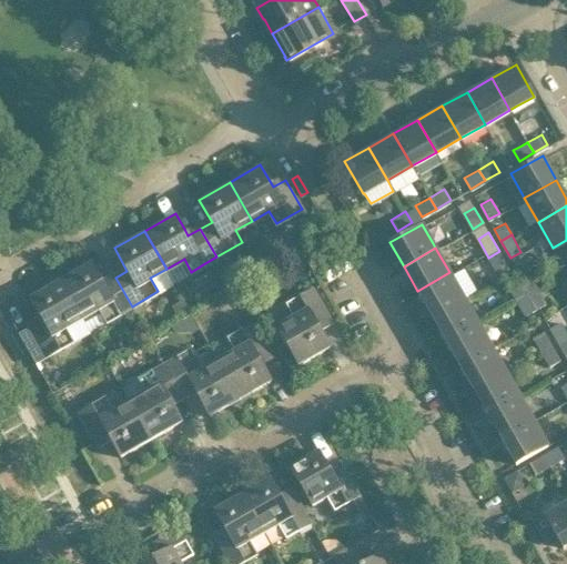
[(499,251),(488,258),(494,267),(505,261),(499,251)]
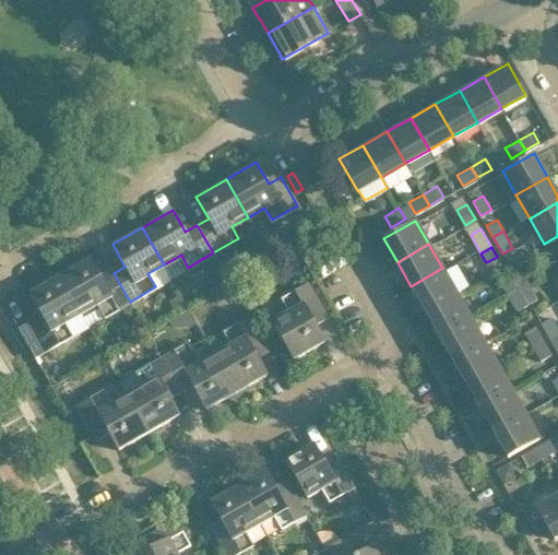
[(90,258),(59,274),(81,313),(97,303),(105,316),(130,302),(114,273),(102,280),(90,258)]
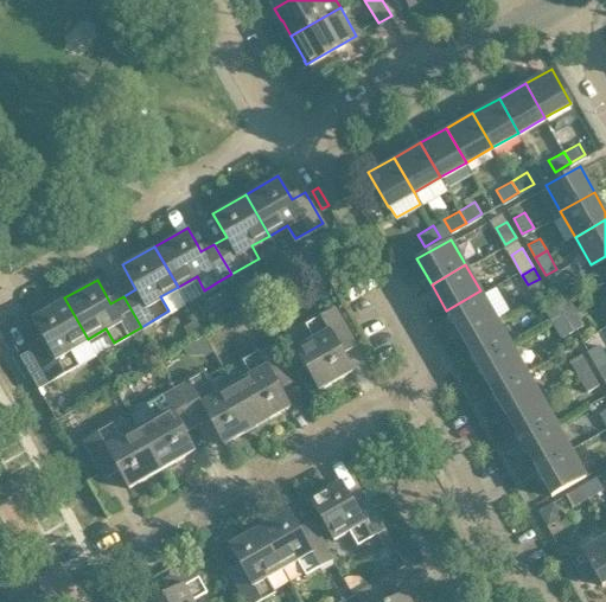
[(446,311),(461,337),(496,316),(480,290),(446,311)]
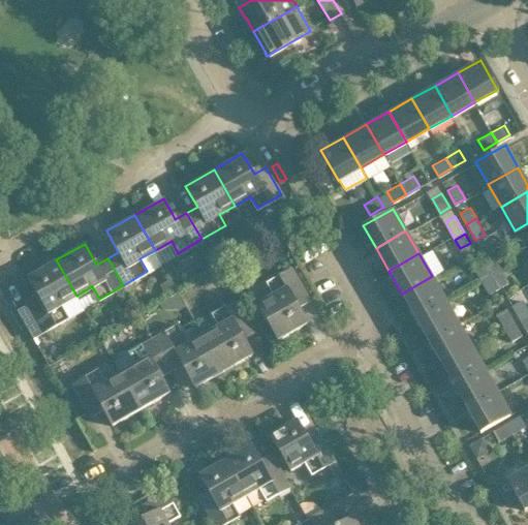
[(493,254),(484,260),(491,273),(500,268),(493,254)]
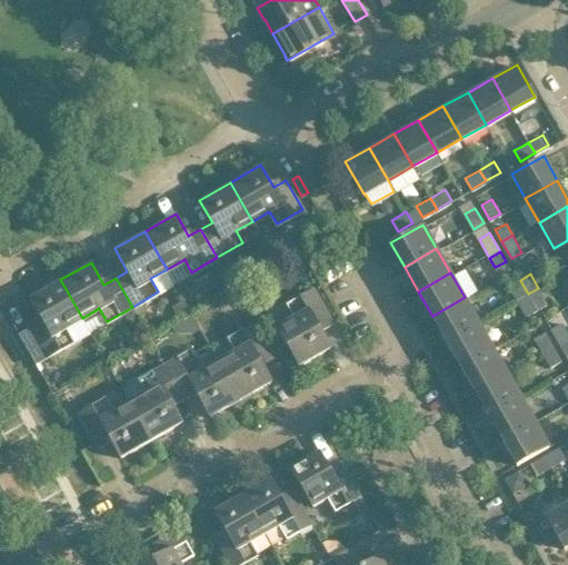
[(30,327),(19,333),(35,362),(46,356),(58,349),(59,348),(72,340),(90,330),(82,318),(60,279),(30,297),(38,313),(39,314),(42,319),(30,327)]
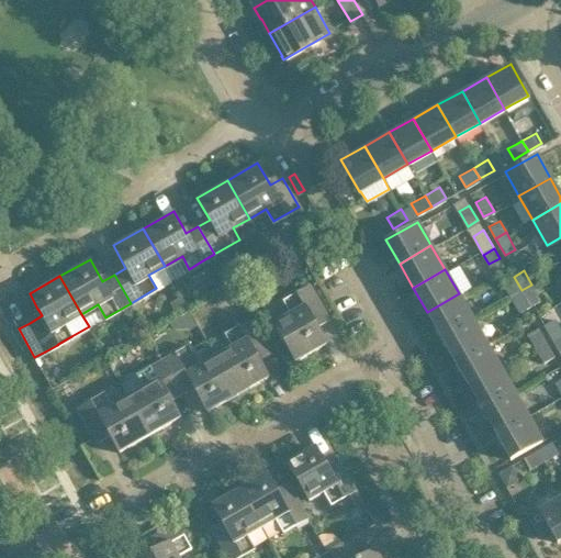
[(511,297),(522,290),(514,277),(503,282),(511,297)]
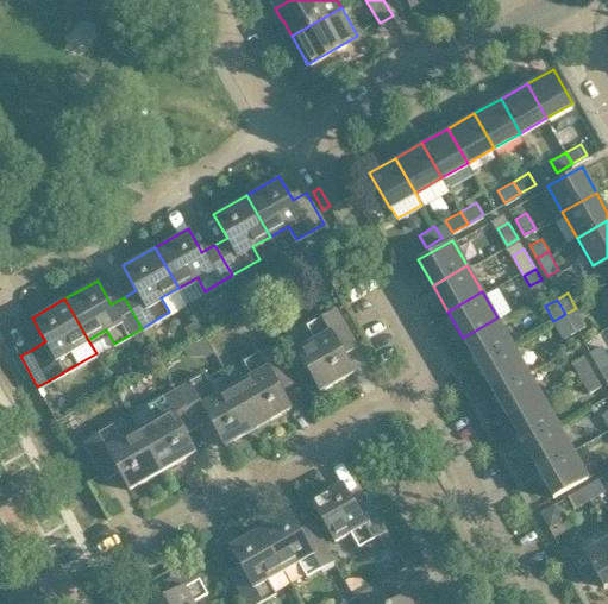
[(296,348),(308,367),(319,389),(352,370),(339,346),(352,338),(334,307),(306,323),(314,338),(296,348)]
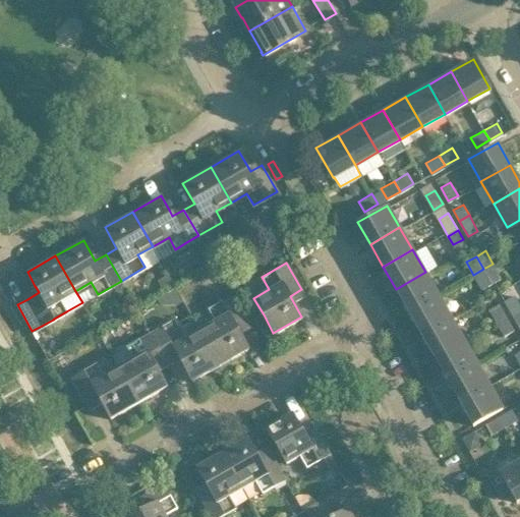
[(500,277),(493,264),(483,269),(490,282),(500,277)]
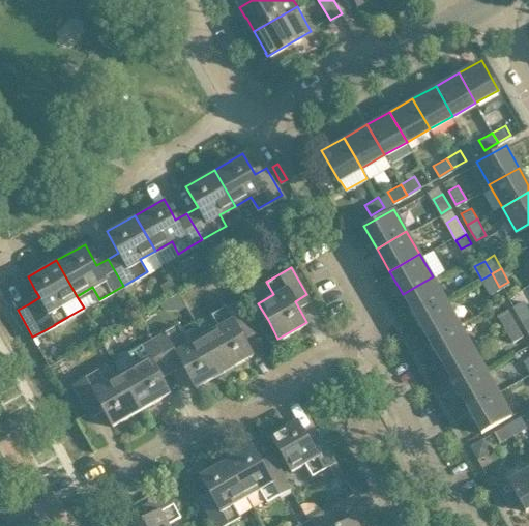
[(499,287),(492,273),(481,280),(490,292),(499,287)]
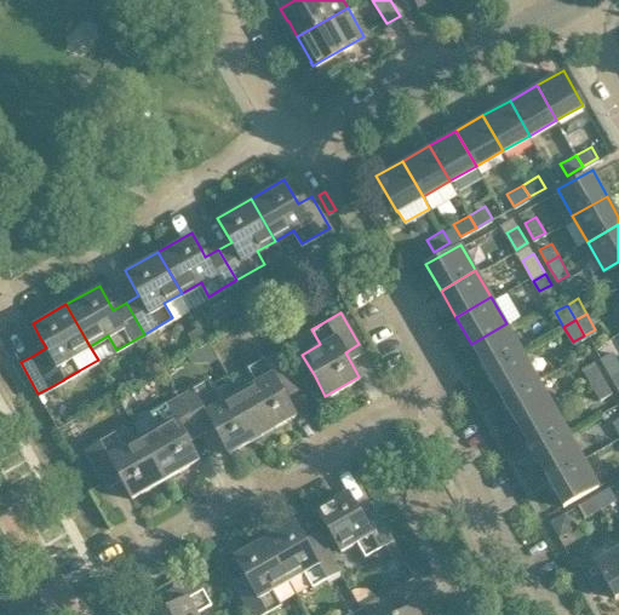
[(471,344),(486,371),(521,350),(506,323),(471,344)]
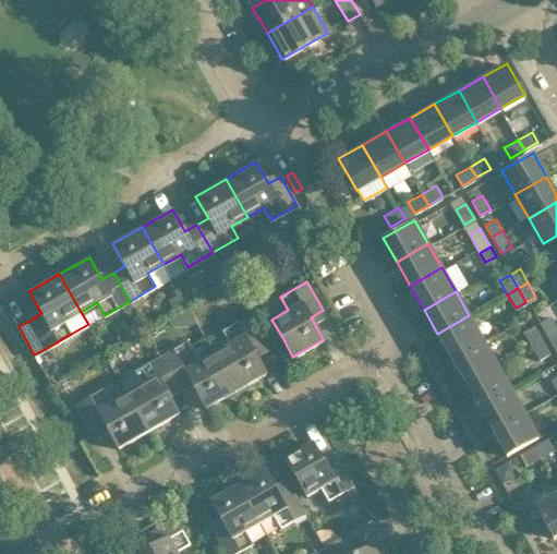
[(547,335),(556,328),(556,327),(549,314),(540,321),(547,335)]
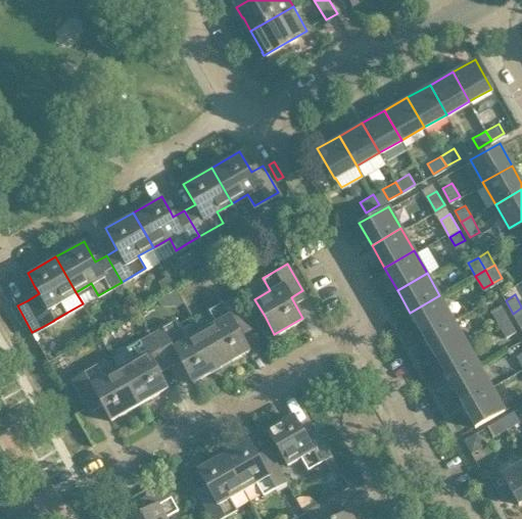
[(200,330),(221,365),(248,348),(237,328),(248,322),(234,295),(208,310),(216,322),(200,330)]
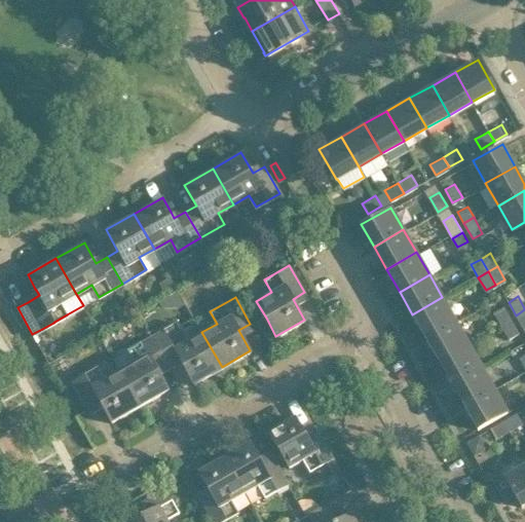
[(425,337),(455,320),(442,297),(412,314),(425,337)]
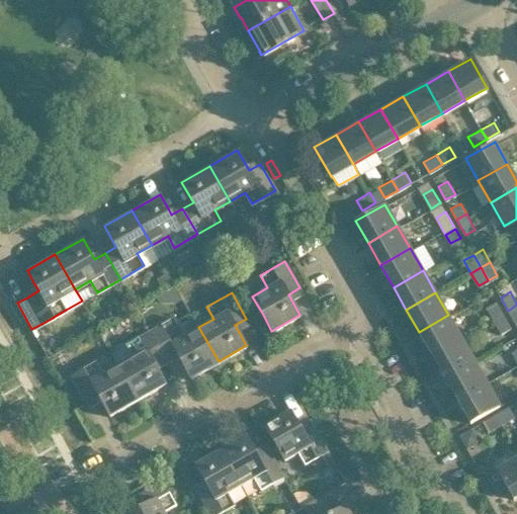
[(486,306),(494,319),(503,314),(496,301),(486,306)]
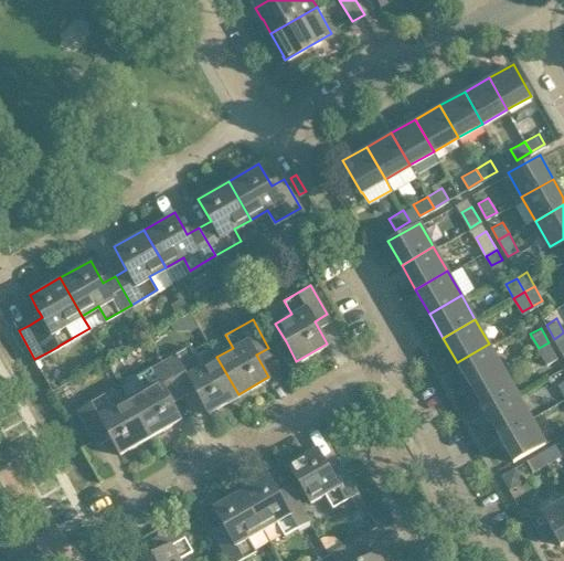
[(563,351),(563,332),(554,339),(563,353),(563,351)]
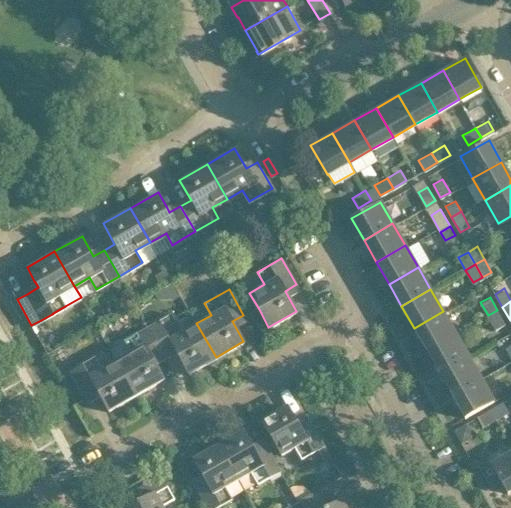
[(504,322),(497,310),(488,315),(495,328),(504,322)]
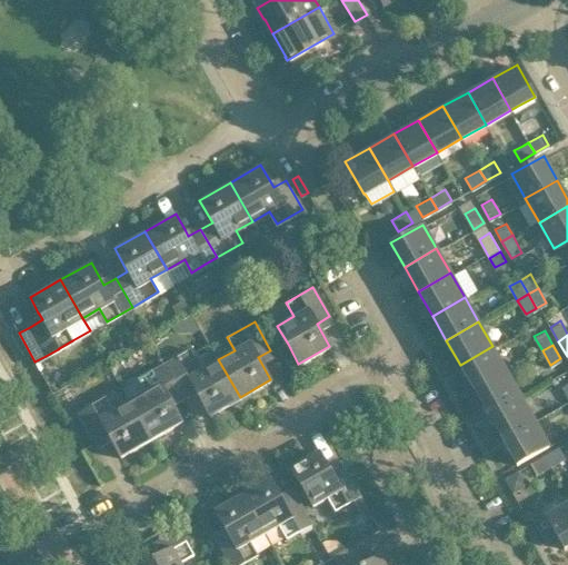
[(460,365),(475,389),(507,370),(492,346),(460,365)]
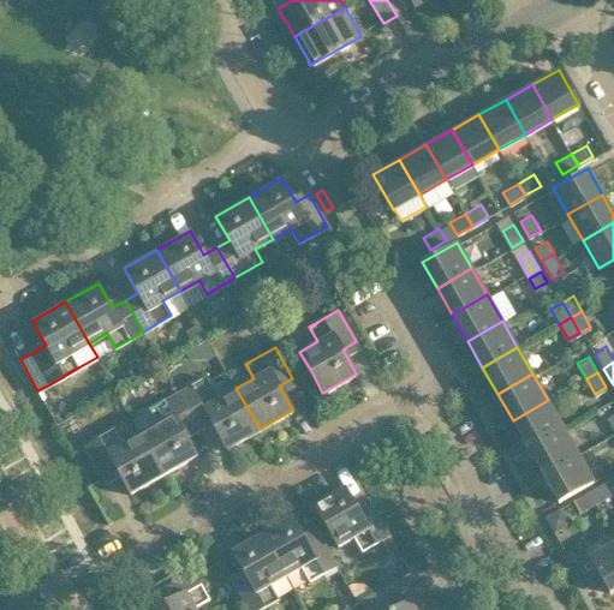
[(204,377),(178,392),(195,423),(208,416),(226,448),(260,429),(236,388),(216,399),(204,377)]
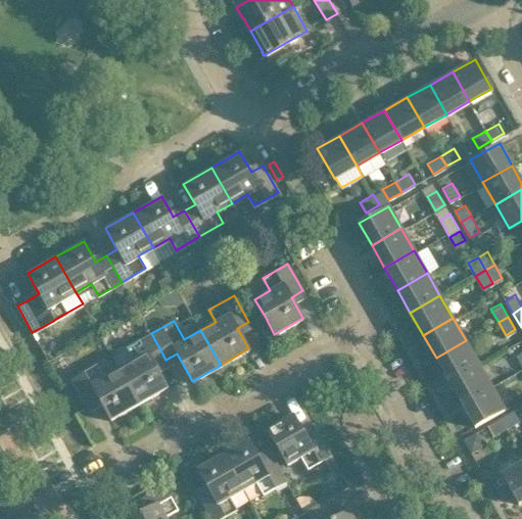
[(119,367),(138,403),(167,386),(155,366),(165,360),(151,333),(128,346),(134,358),(119,367)]
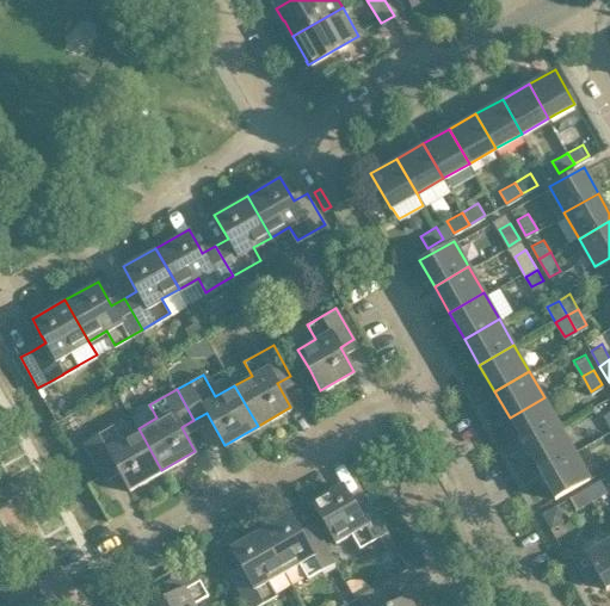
[(510,418),(524,444),(559,424),(544,397),(510,418)]
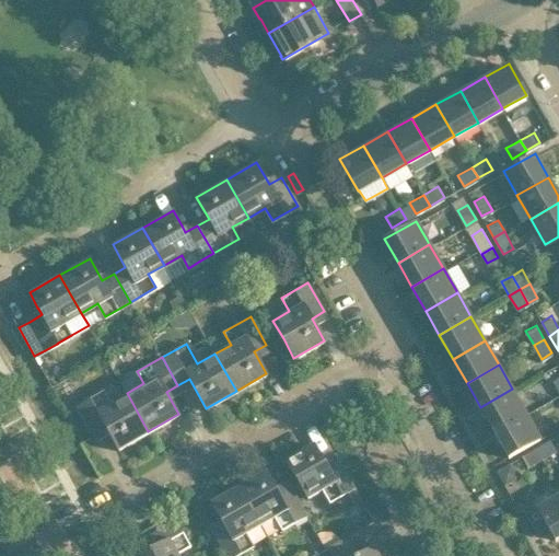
[(480,407),(495,431),(526,413),(512,389),(480,407)]
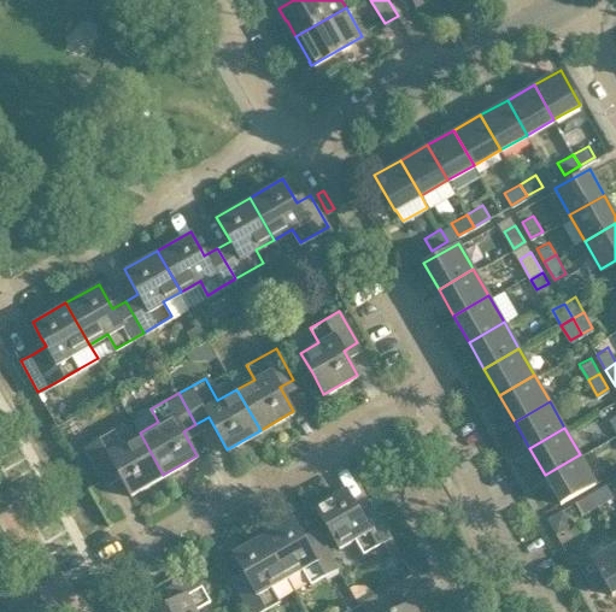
[(113,429),(105,434),(84,446),(103,477),(116,469),(130,493),(163,475),(140,433),(122,443),(113,429)]
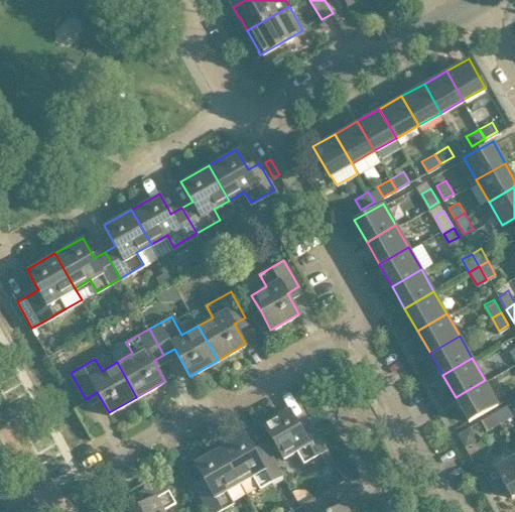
[(498,402),(485,380),(456,397),(468,419),(485,409),(498,402)]
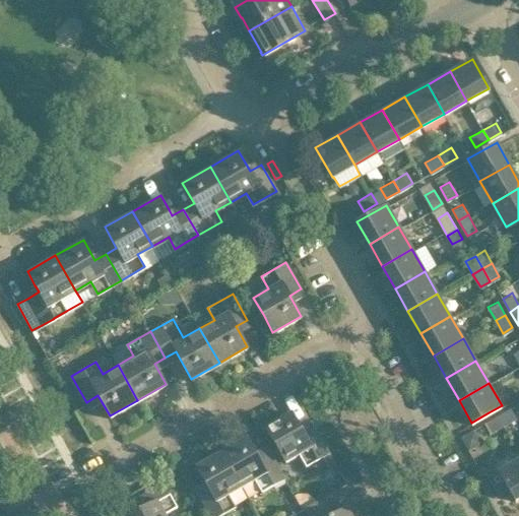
[(510,407),(497,415),(503,425),(515,417),(510,407)]
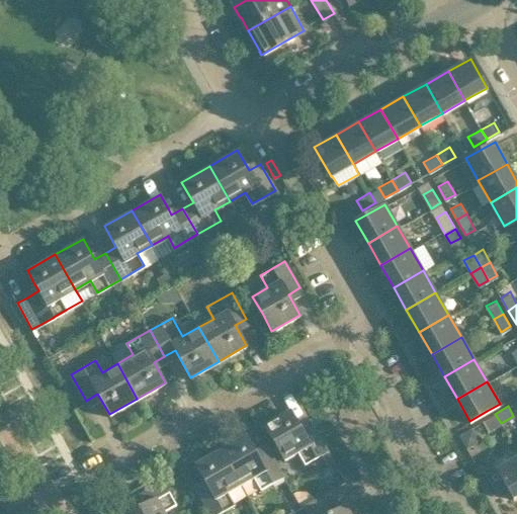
[(302,429),(289,409),(264,424),(274,441),(284,458),(297,451),(304,462),(327,449),(312,423),(302,429)]
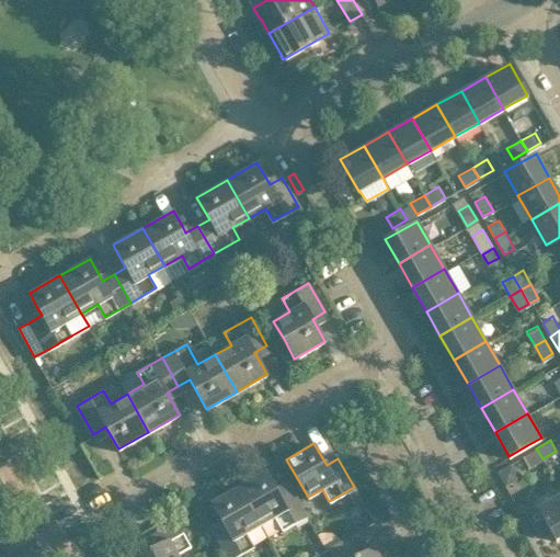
[(528,466),(543,458),(536,448),(522,456),(528,466)]
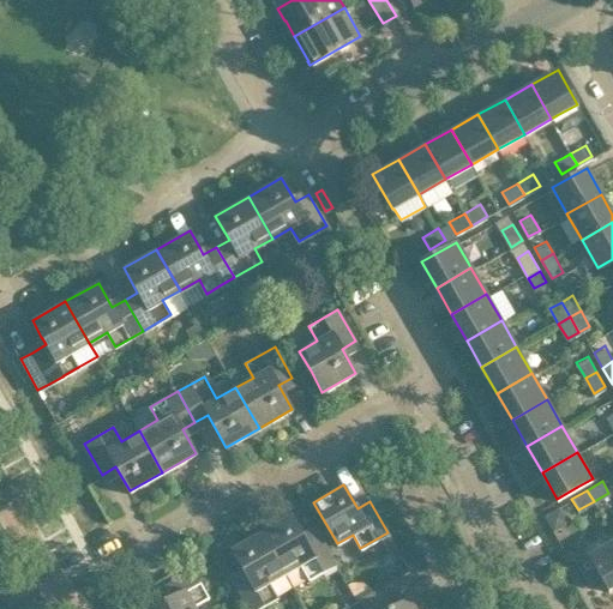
[(292,514),(260,532),(284,573),(300,565),(307,578),(335,561),(318,531),(305,538),(292,514)]
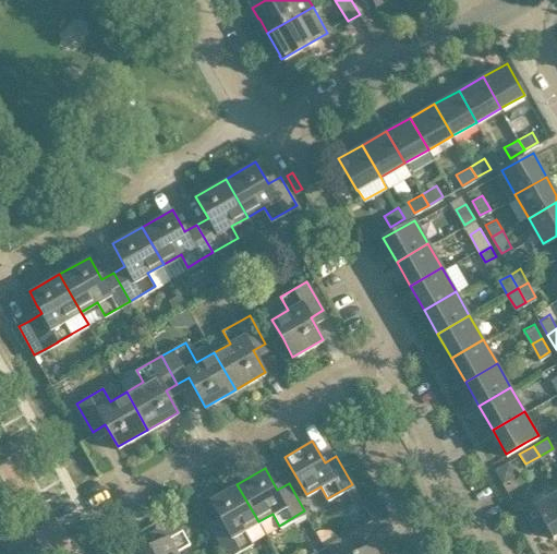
[(243,530),(258,521),(237,484),(210,500),(222,521),(212,528),(226,553),(230,553),(251,542),(243,530)]
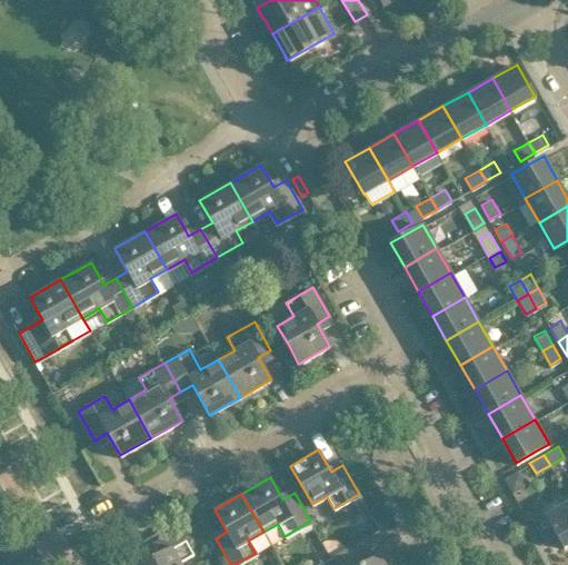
[(564,546),(567,544),(567,501),(545,515),(564,546)]
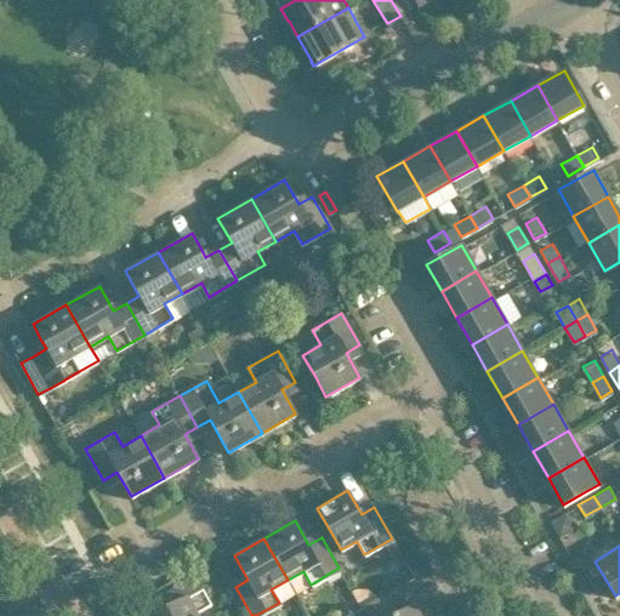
[(152,615),(198,615),(195,611),(209,603),(193,575),(161,592),(170,606),(152,615)]
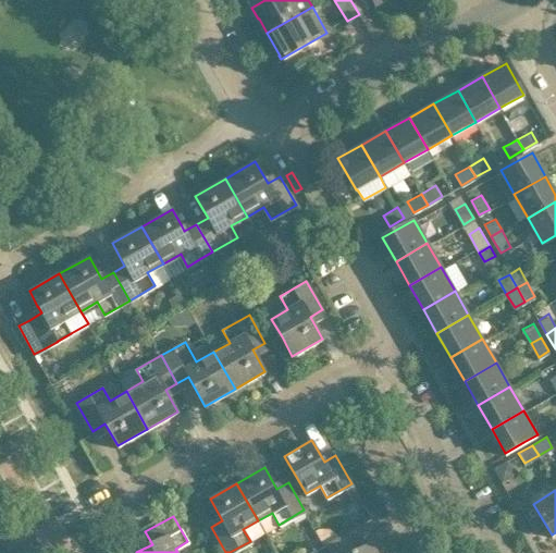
[(377,552),(371,542),(367,544),(362,535),(365,533),(361,529),(359,530),(356,525),(307,552),(377,552)]
